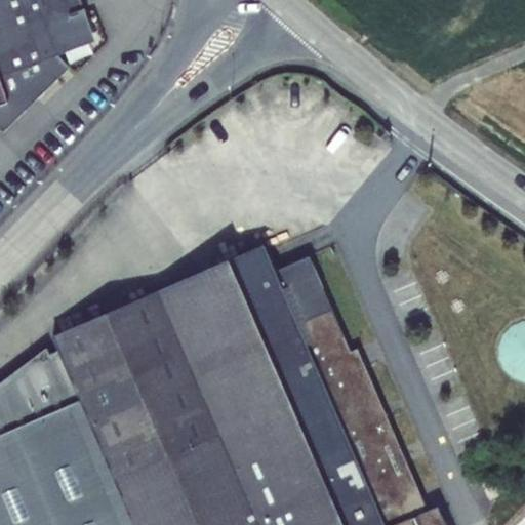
[(71,68),(57,55),(95,42),(80,0),(0,0),(0,127),(4,131),(71,68)]
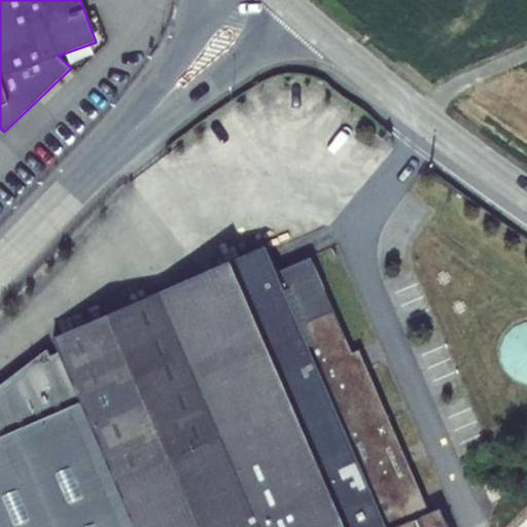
[(385,130),(380,136),(387,141),(392,135),(385,130)]
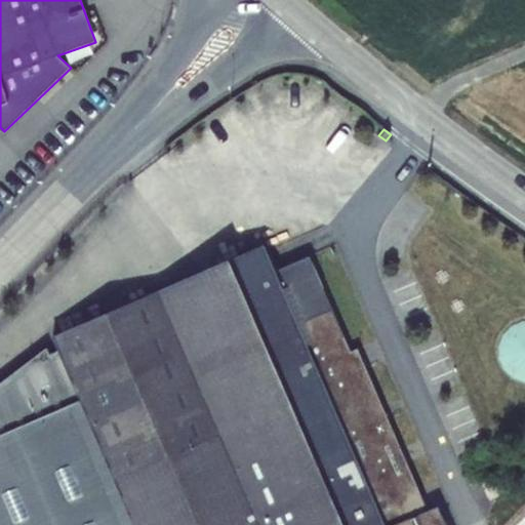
[(446,524),(439,507),(429,511),(396,524),(384,524),(276,272),(265,247),(54,337),(135,524),(446,524)]
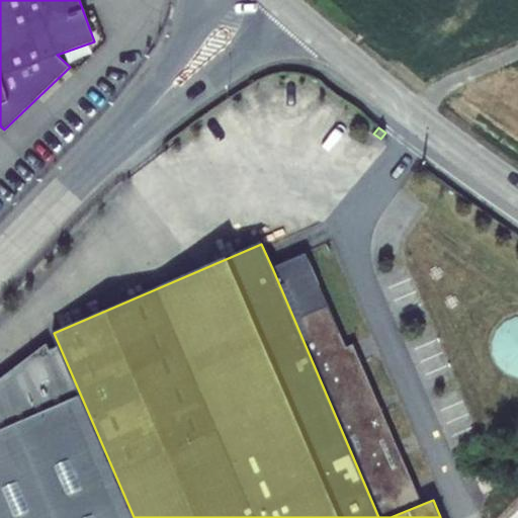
[(378,517),(391,517),(423,504),(353,344),(348,346),(307,252),(272,268),(378,517)]
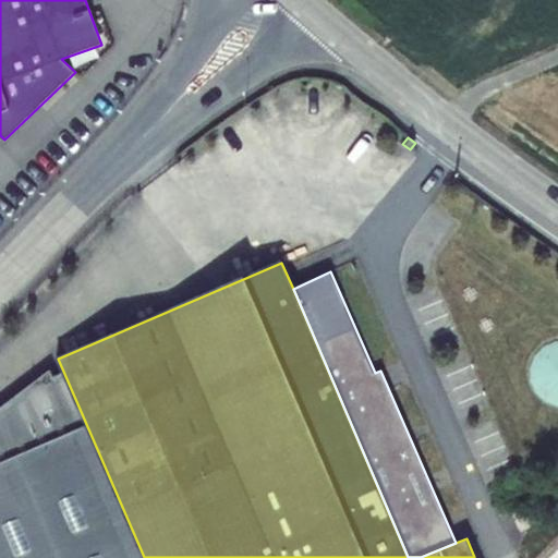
[(557,347),(533,361),(557,402),(557,401),(557,347)]
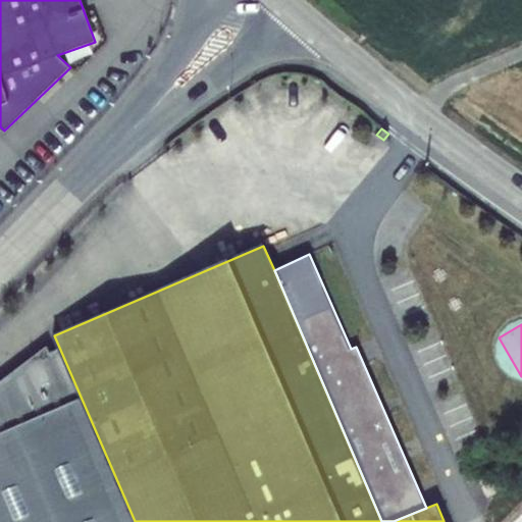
[(135,521),(54,335),(53,335),(59,350),(133,521),(135,521)]
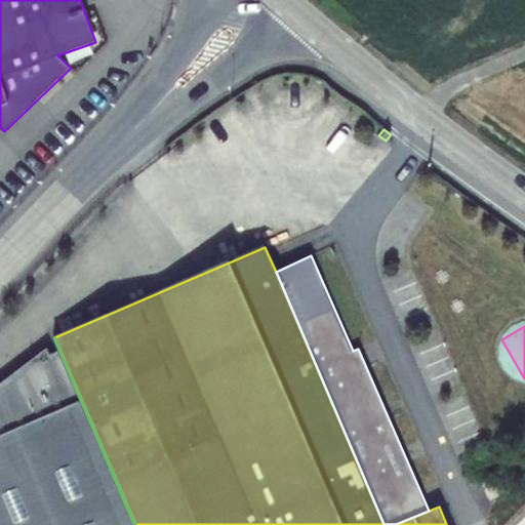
[(133,524),(59,352),(49,356),(47,349),(0,384),(0,524),(133,524)]
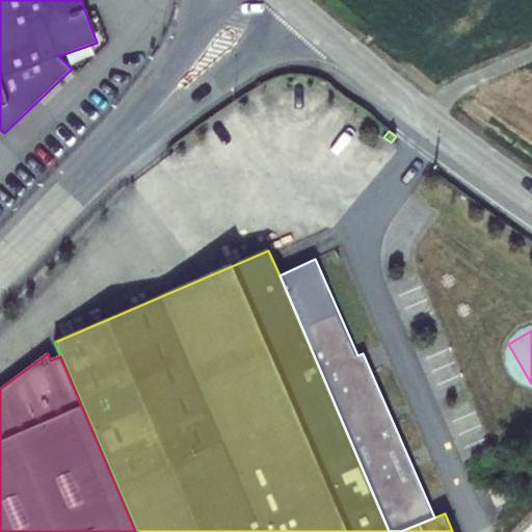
[(483,505),(494,531),(505,527),(494,500),(483,505)]
